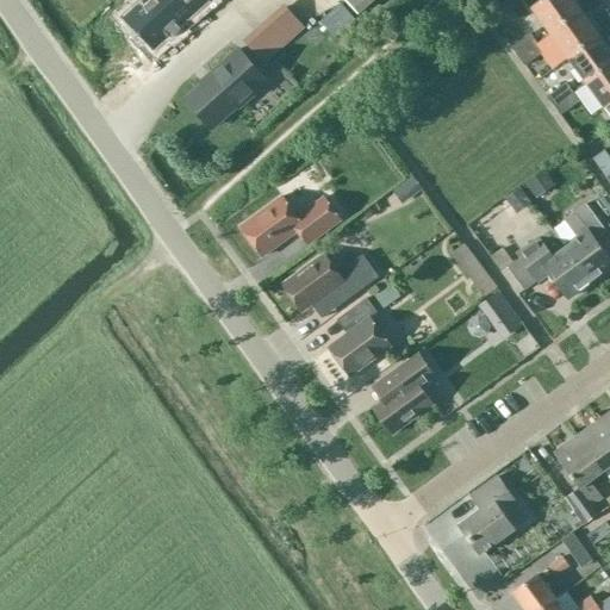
[(192,0),(161,0),(137,20),(162,50),(205,14),(192,0)]
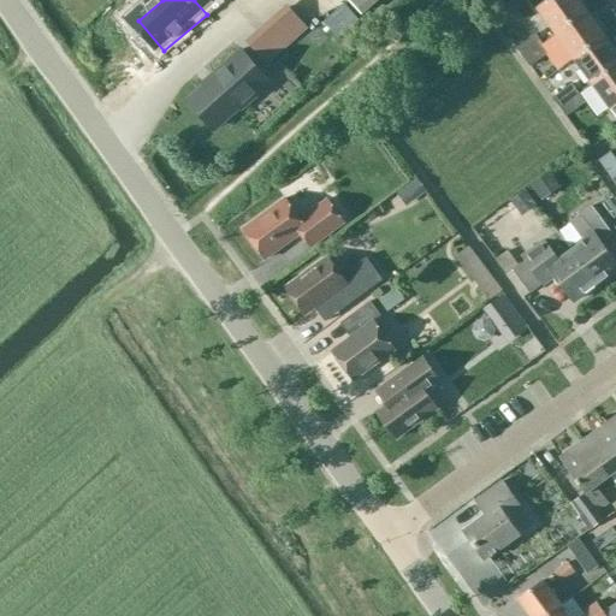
[(348,0),(361,15),(377,0),(348,0)]
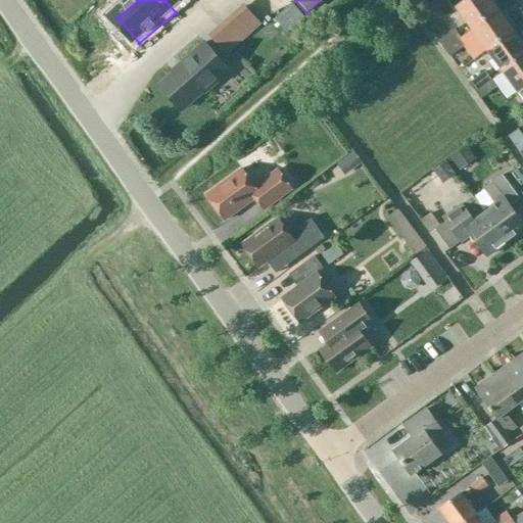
[(466,0),(457,7),(472,29),(498,9),(490,0),(466,0)]
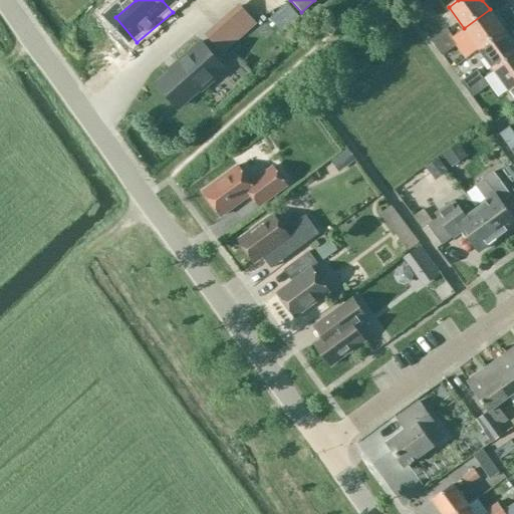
[(244,9),(210,39),(223,54),(257,24),(244,9)]
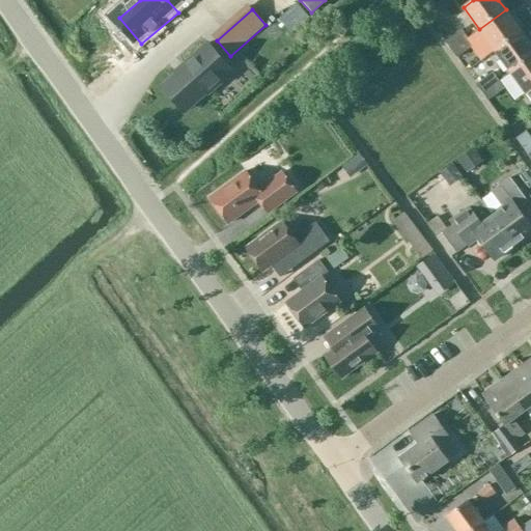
[(479,29),(495,50),(521,31),(506,9),(479,29)]
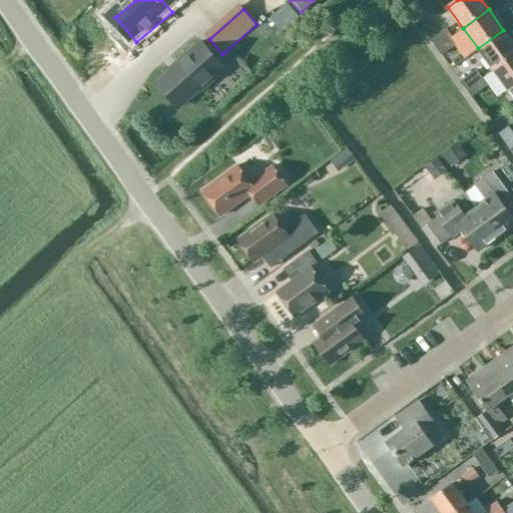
[(446,29),(430,41),(436,48),(451,36),(446,29)]
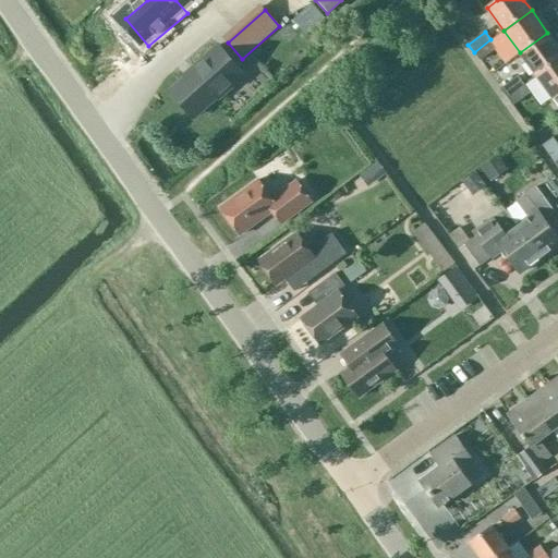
[(520,52),(536,75),(557,59),(557,47),(547,33),(520,52)]
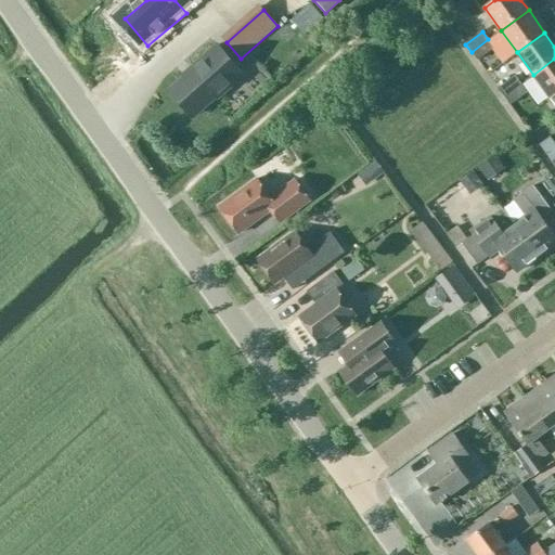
[(495,49),(488,39),(472,52),(478,61),(495,49)]
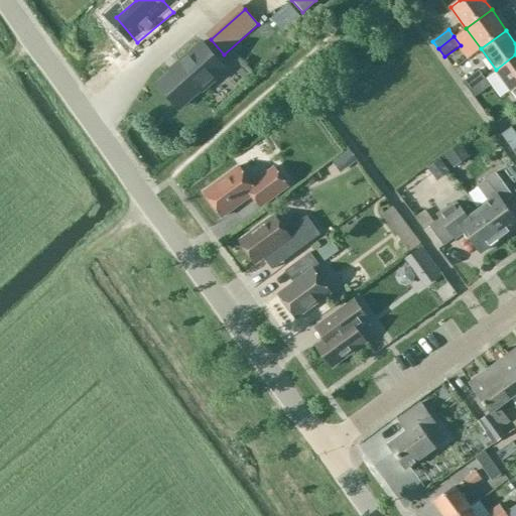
[(158,85),(179,109),(201,89),(203,91),(227,70),(202,42),(177,63),(179,66),(158,85)]
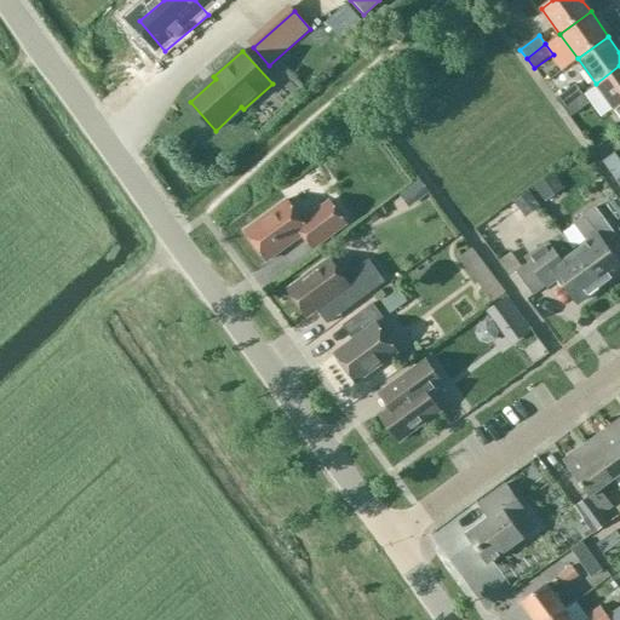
[(619,65),(596,84),(615,109),(619,116),(619,65)]
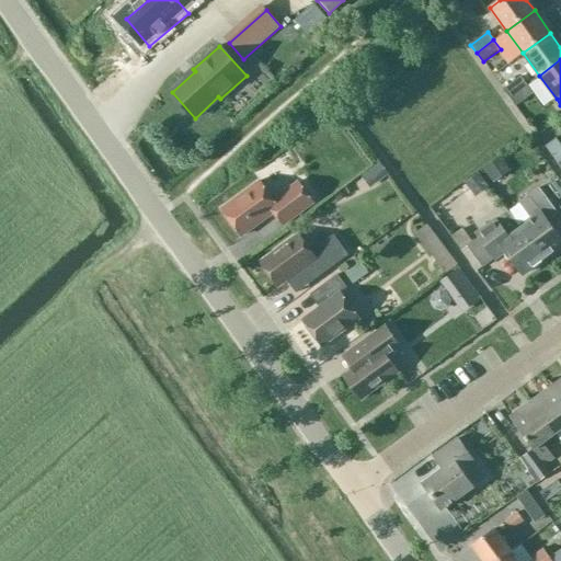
[(504,90),(510,98),(527,84),(522,77),(504,90)]
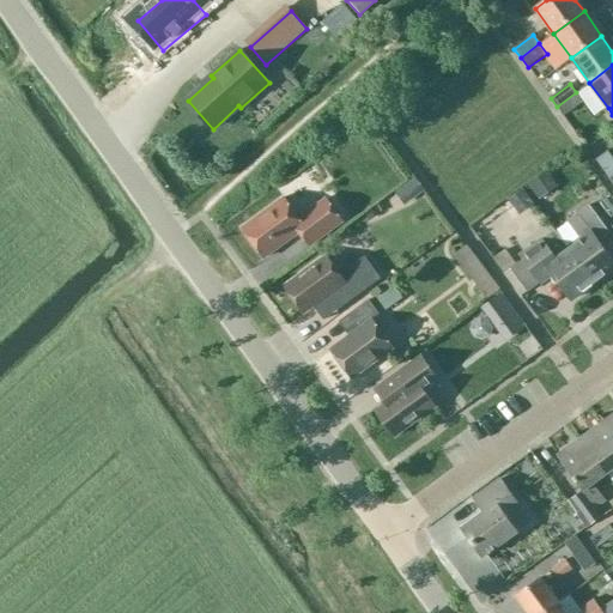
[(583,103),(576,92),(557,107),(564,117),(583,103)]
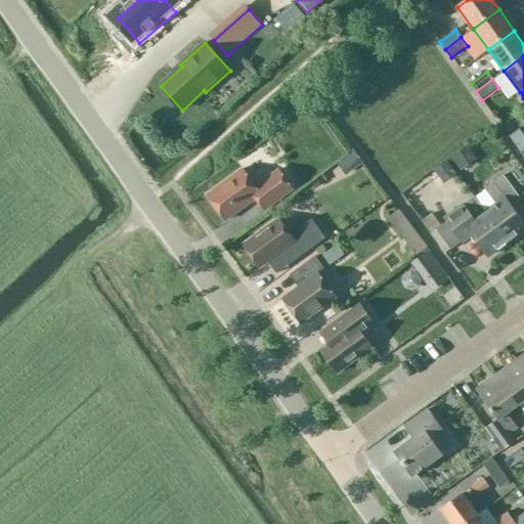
[(363,163),(355,151),(338,165),(346,176),(363,163)]
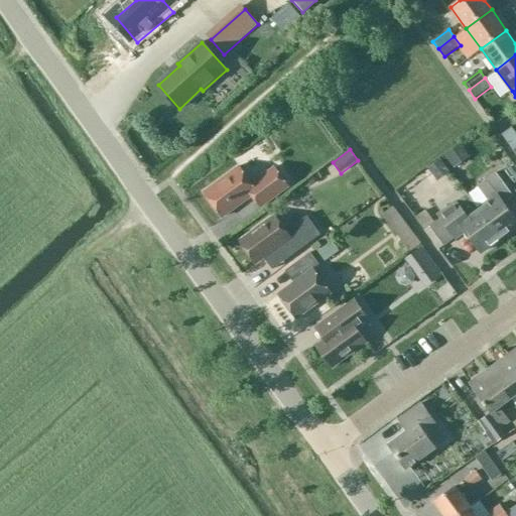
[(464,156),(452,165),(459,175),(472,166),(464,156)]
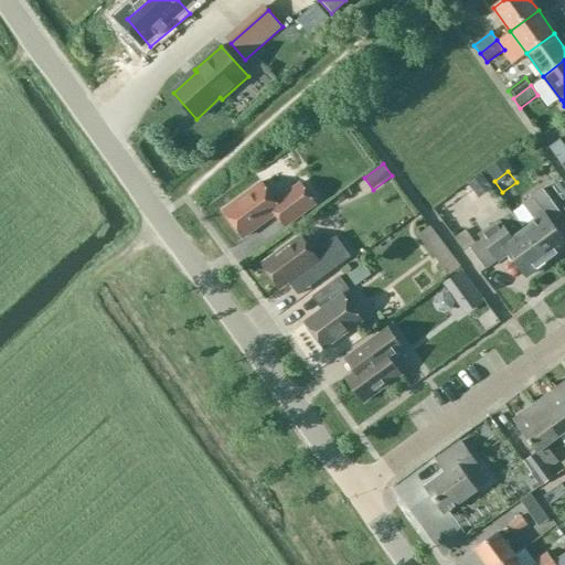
[(262,182),(224,210),(244,237),(277,214),(286,226),(316,204),(300,183),(276,201),(262,182)]
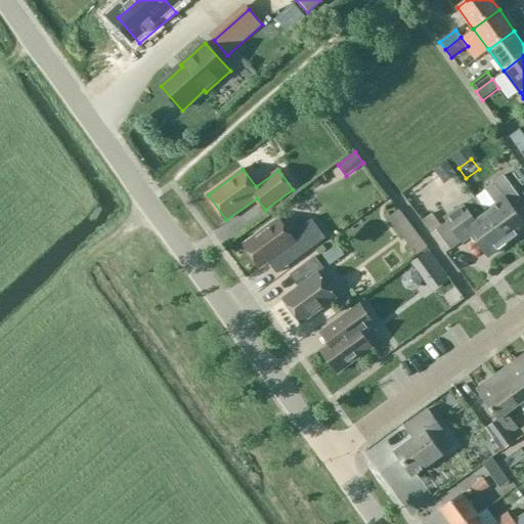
[(485,189),(496,205),(486,213),(508,243),(523,230),(523,223),(512,206),(521,200),(504,175),(485,189)]
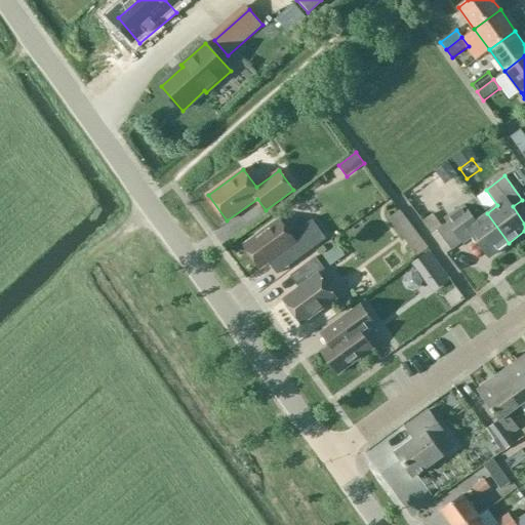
[(475,198),(465,205),(446,219),(447,221),(437,230),(452,250),(473,236),(489,257),(509,243),(487,213),(486,213),(475,198)]
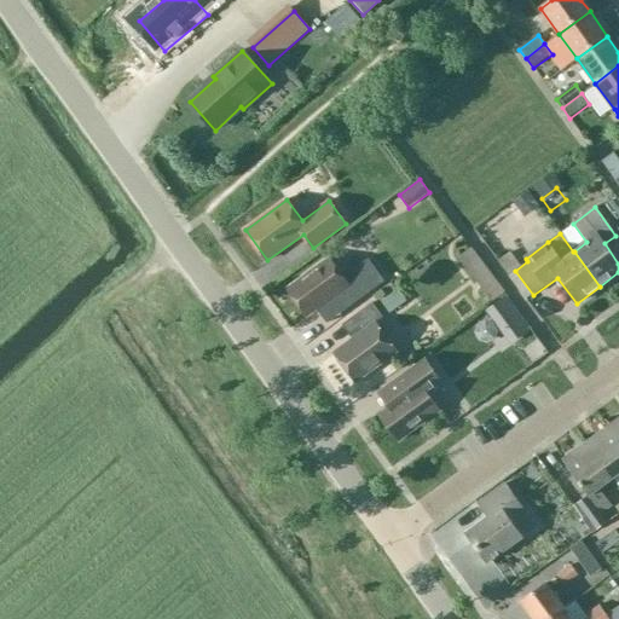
[(503,294),(470,249),(458,258),(491,302),(503,294)]
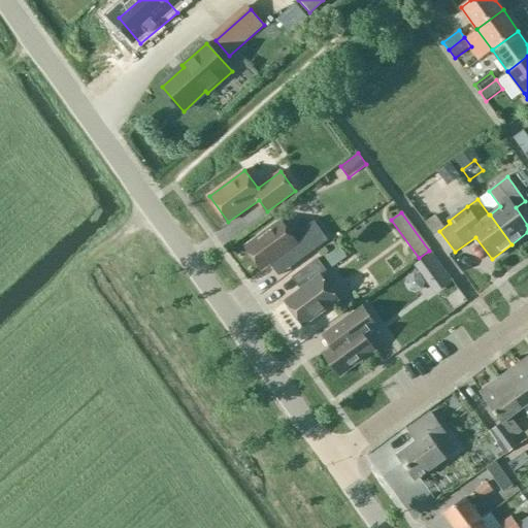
[(434,213),(423,219),(430,233),(440,228),(434,213)]
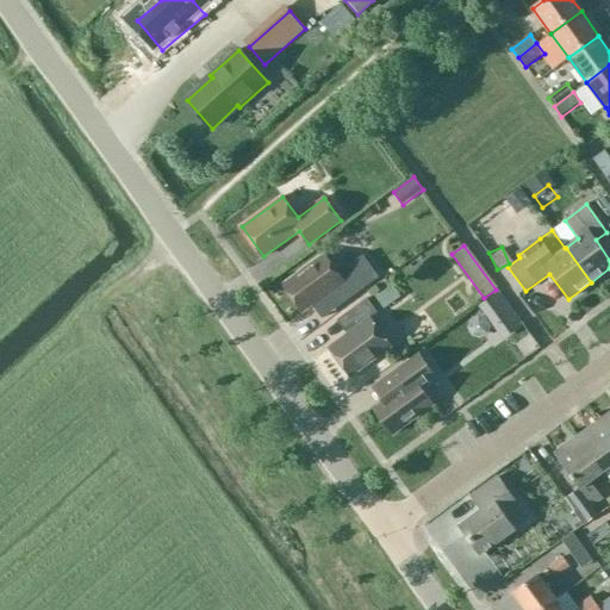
[(324,254),(282,284),(303,312),(334,290),(344,303),(379,277),(363,255),(338,273),(324,254)]
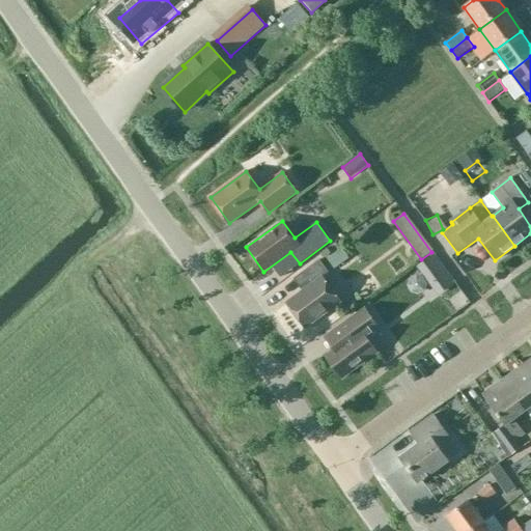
[(340,301),(323,277),(329,272),(319,259),(300,274),(308,286),(286,303),(305,328),(340,301)]
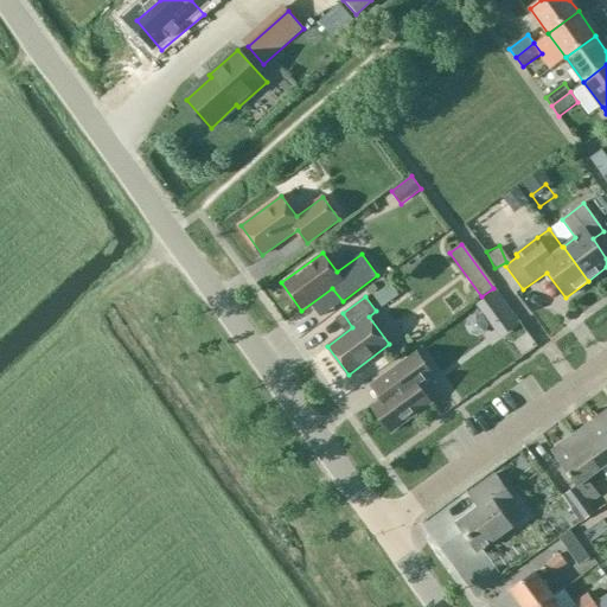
[(397,388),(371,406),(391,433),(432,403),(419,385),(433,375),(417,352),(387,374),(397,388)]
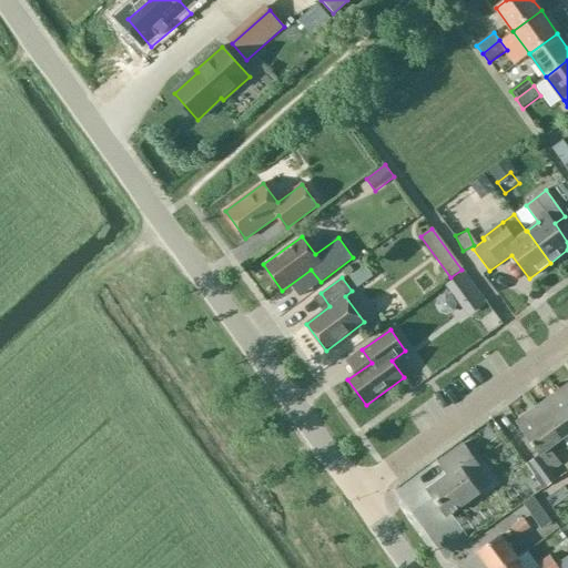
[(567,401),(560,389),(539,405),(564,439),(567,435),(567,401)]
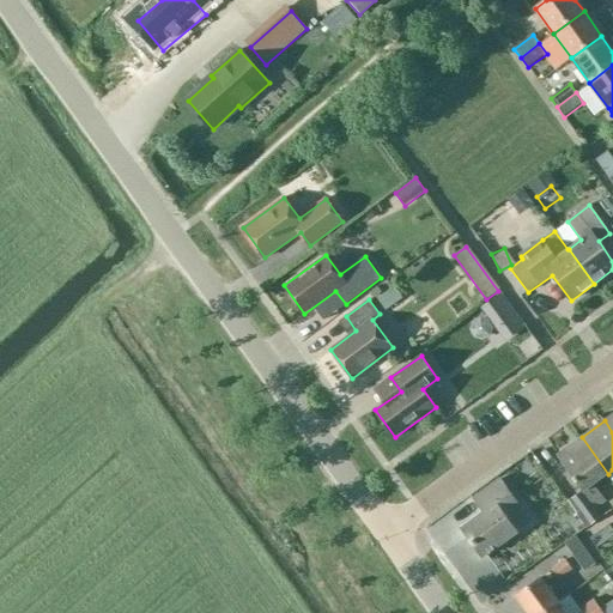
[(594,484),(608,474),(582,437),(557,455),(596,508),(607,501),(594,484)]
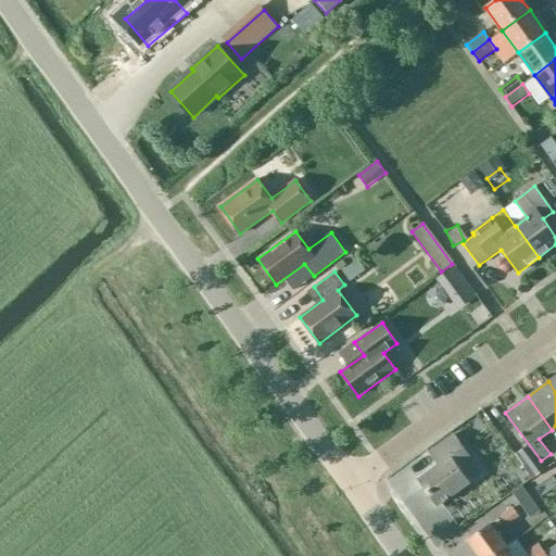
[(439,465),(419,479),(438,505),(470,482),(460,469),(474,460),(454,434),(429,452),(439,465)]
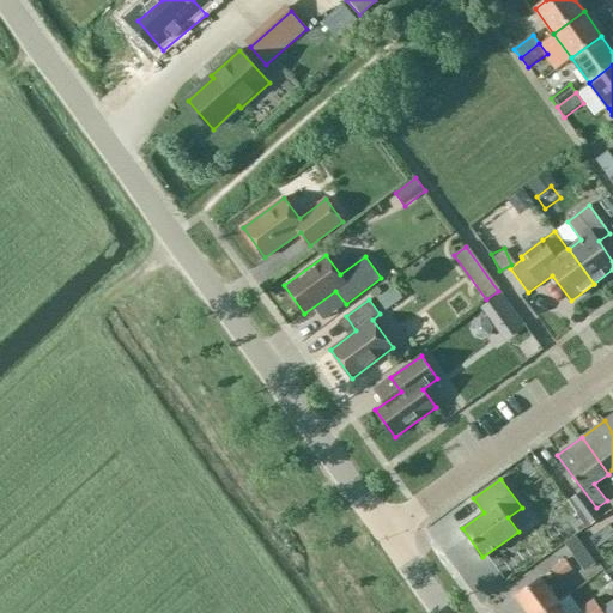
[(581,491),(570,499),(589,526),(600,519),(581,491)]
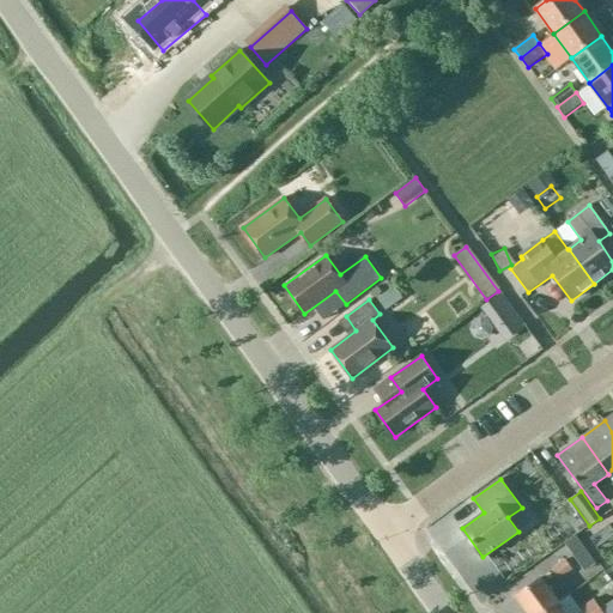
[(612,529),(610,525),(589,539),(598,548),(612,536),(612,529)]
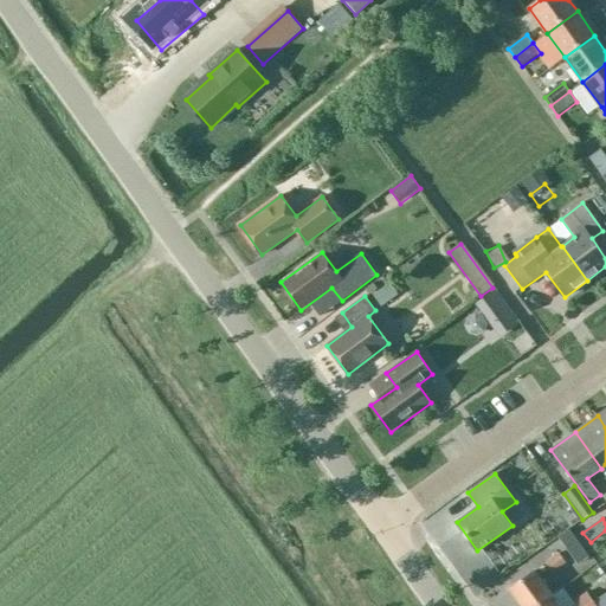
[(545,563),(553,574),(566,565),(559,554),(545,563)]
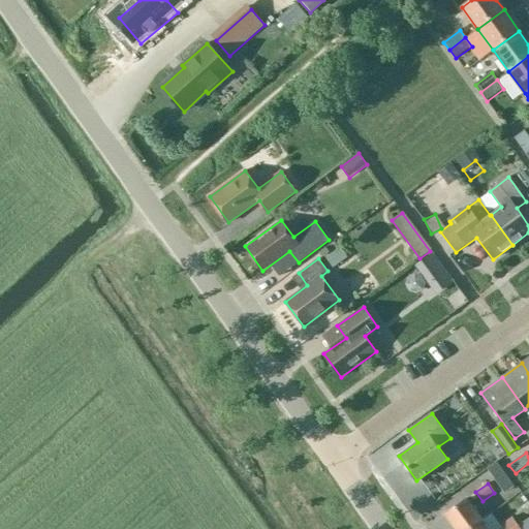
[(445,515),(456,528),(470,528),(483,521),(467,499),(445,515)]
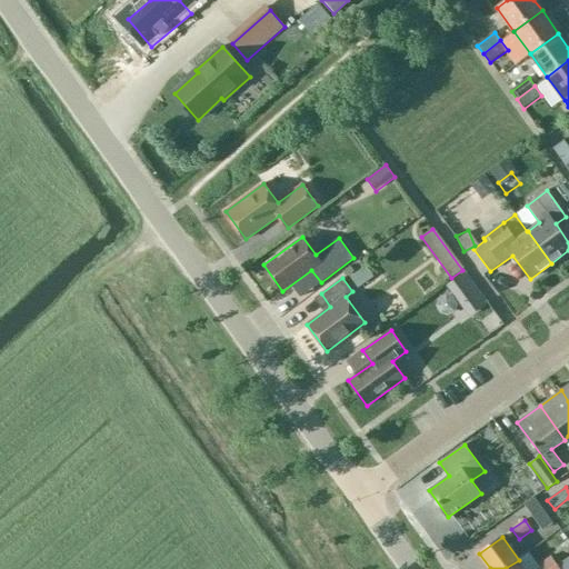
[(539,566),(540,568),(552,568),(558,566),(551,557),(539,566)]
